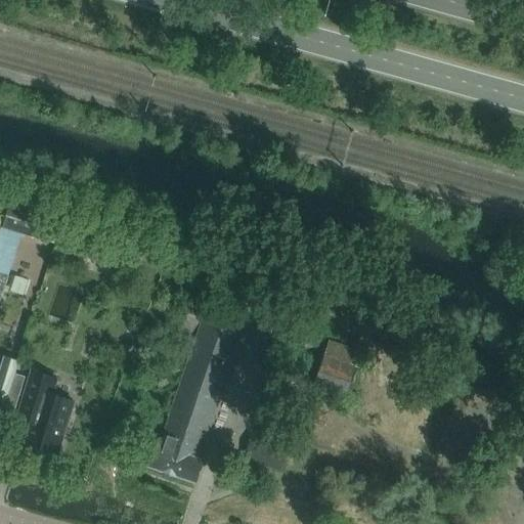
[(12,205),(4,229),(47,243),(54,218),(12,205)]
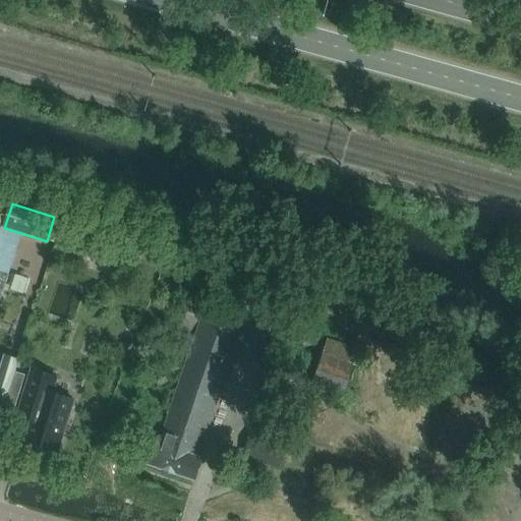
[(197,456),(248,308),(194,291),(179,335),(194,341),(159,445),(151,443),(142,464),(194,480),(201,458),(197,456)]
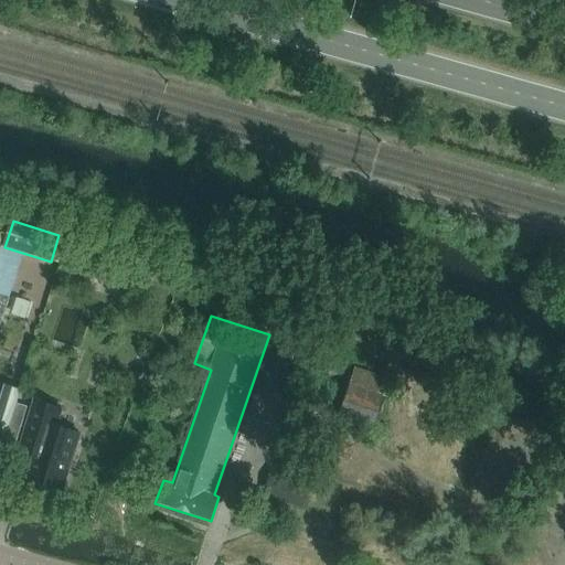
[(373,432),(391,381),(354,369),(338,420),(373,432)]
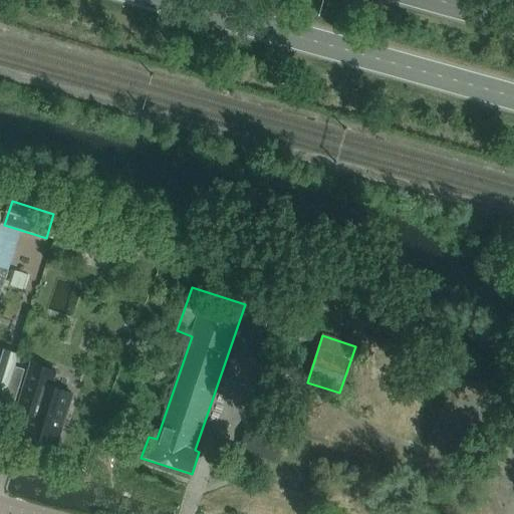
[(0,404),(18,355),(6,352),(0,367),(0,404)]
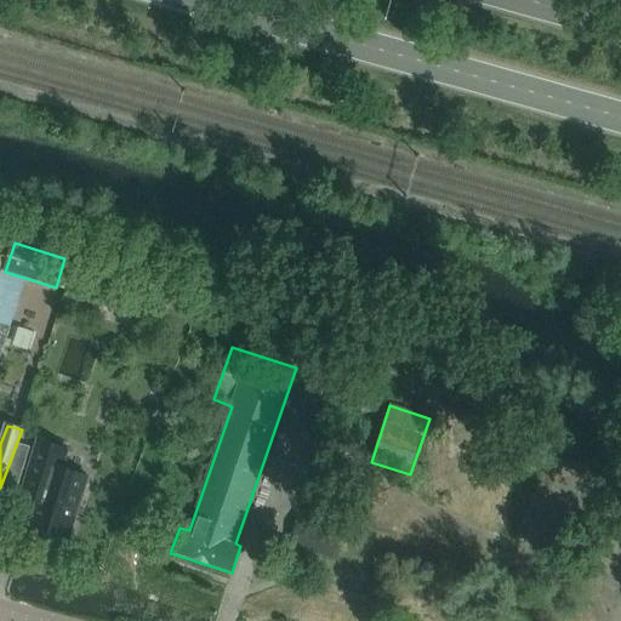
[(20,497),(35,502),(28,527),(68,539),(87,477),(63,469),(68,450),(36,440),(20,497)]
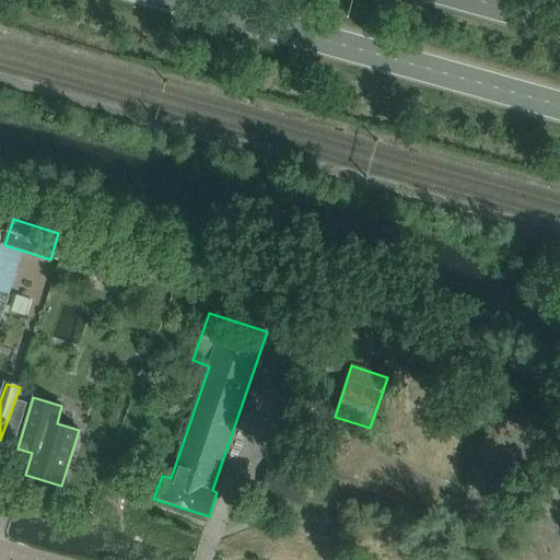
[(300,504),(307,479),(270,467),(263,492),(300,504)]
